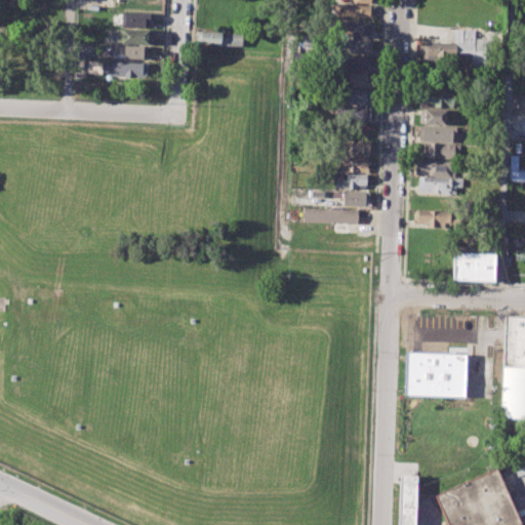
[(336,3),(373,5),(373,17),(335,15),(336,3)]
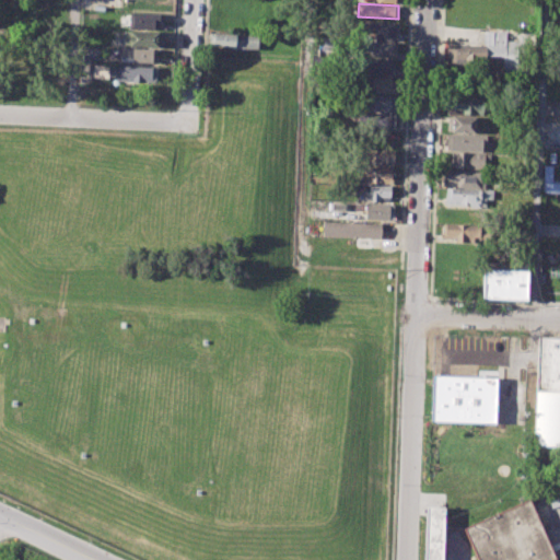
[(129,12),(161,12),(160,25),(154,25),(154,30),(129,28),(129,12)]
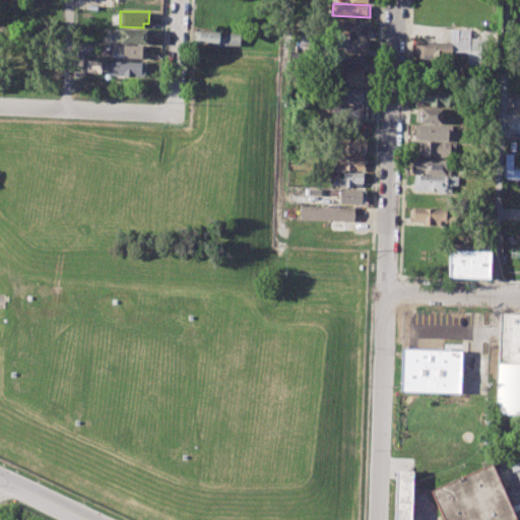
[(332,20),(370,22),(369,37),(346,36),(346,29),(332,28),(332,20)]
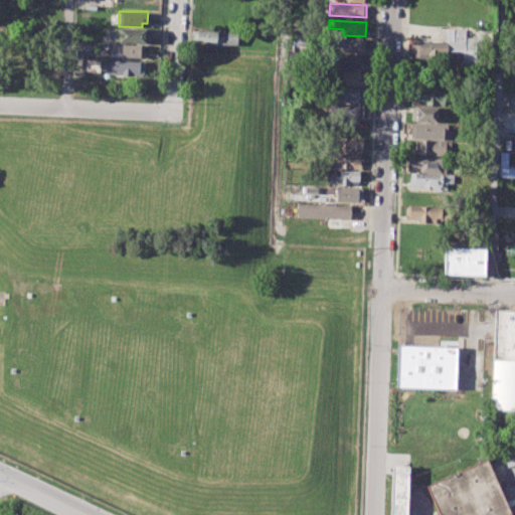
[(446,27),(471,29),(470,42),(445,40),(446,27)]
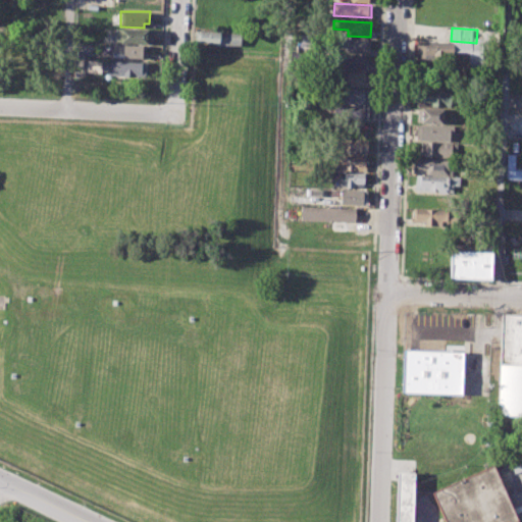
[(120,29),(152,30),(152,43),(119,42),(120,29)]
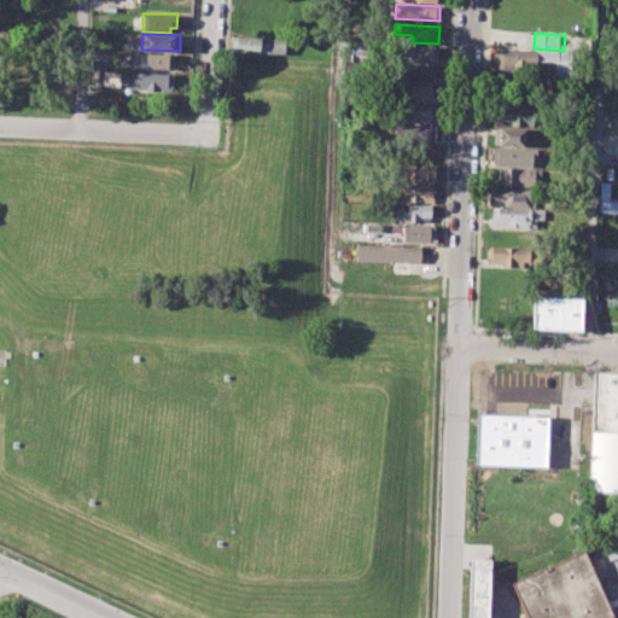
[(231,35),(286,38),(285,53),(231,51),(231,35)]
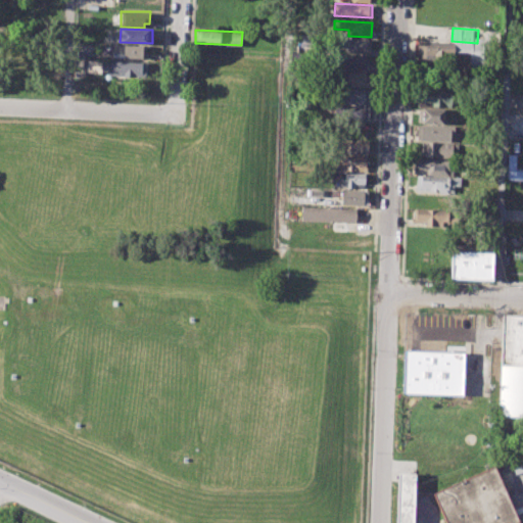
[(340,39),(370,40),(369,53),(340,51),(340,39)]
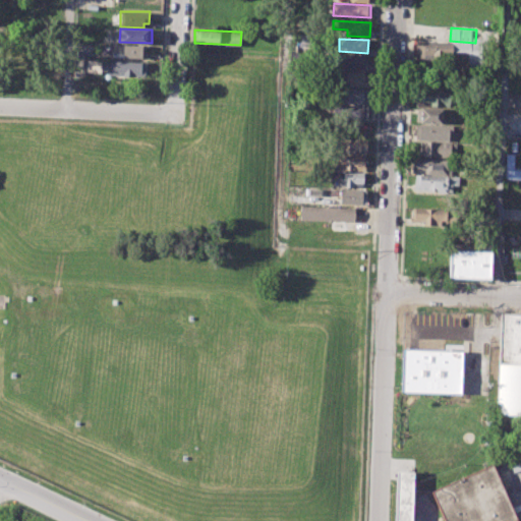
[(416,42),(452,43),(452,61),(415,60),(416,42)]
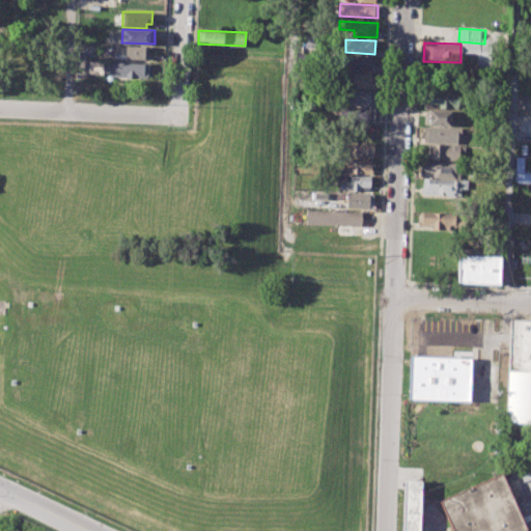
[(114,46),(148,47),(147,59),(114,57),(114,46)]
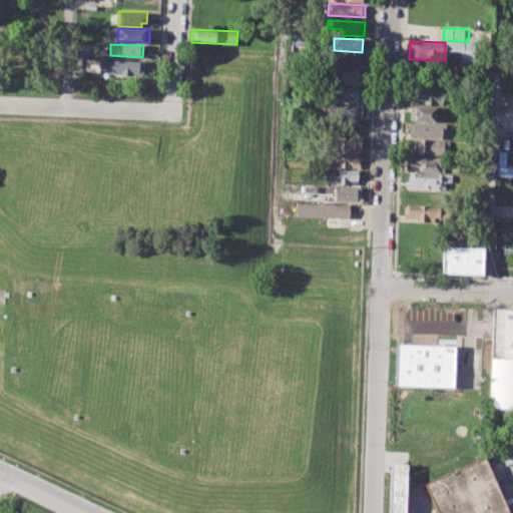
[(333,53),(360,55),(359,68),(332,66),(333,53)]
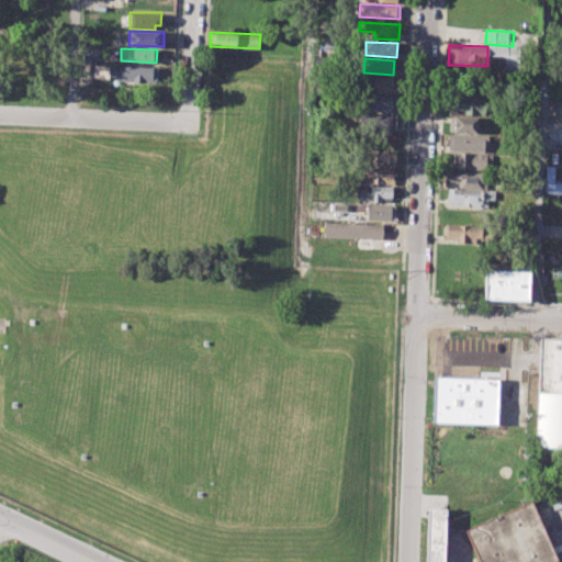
[(116,66),(157,66),(156,82),(115,81),(116,66)]
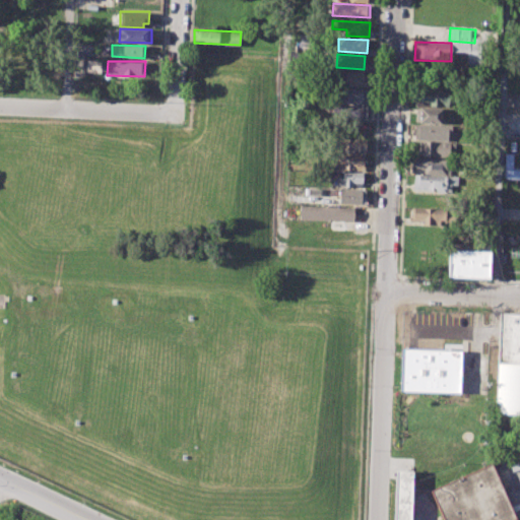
[(337,70),(368,72),(367,85),(337,84),(337,70)]
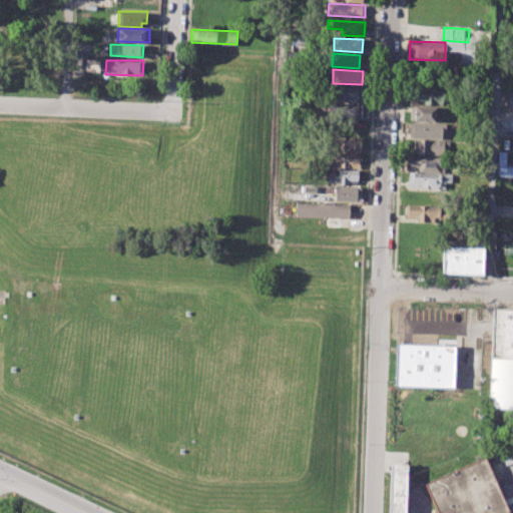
[(415,85),(446,87),(445,104),(426,103),(426,99),(414,98),(415,85)]
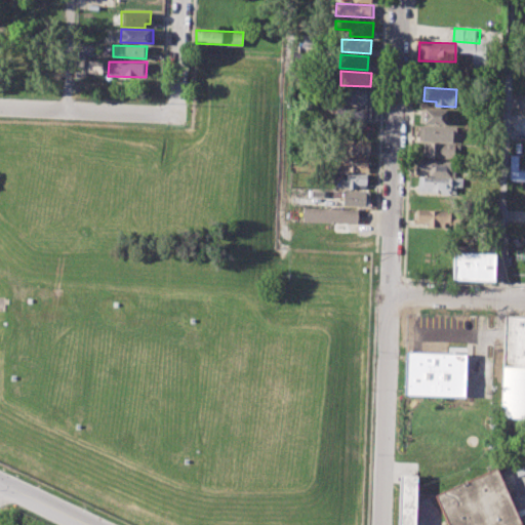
[(341,88),(370,89),(370,105),(347,104),(348,97),(341,97),(341,88)]
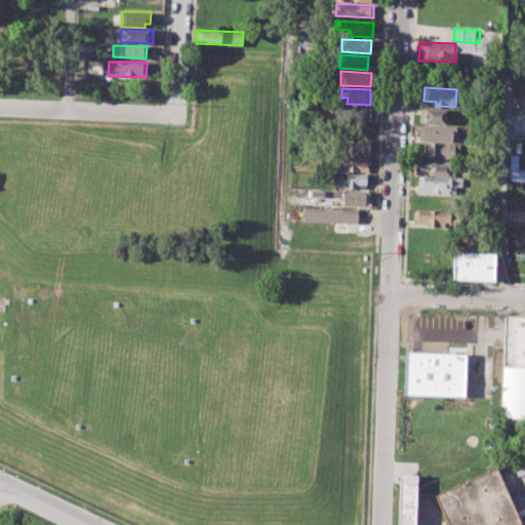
[(342,106),(371,107),(370,122),(342,121),(342,106)]
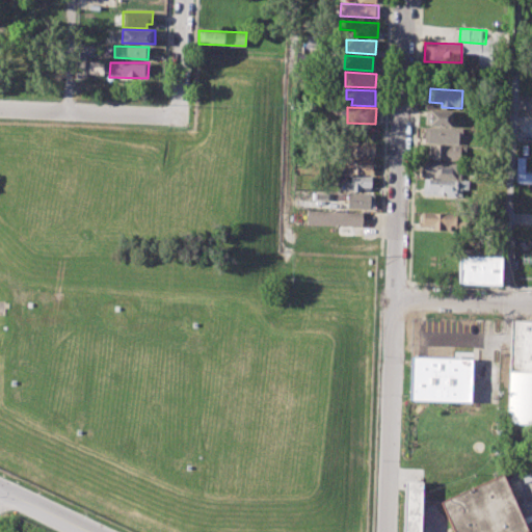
[(426,110),(452,111),(452,126),(425,125),(426,110)]
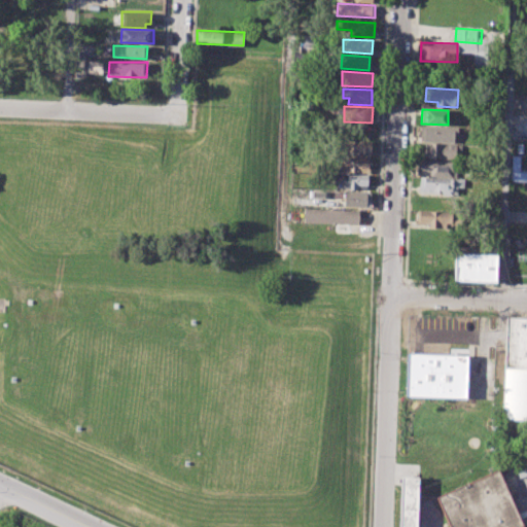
[(422,127),(458,129),(457,141),(421,140),(422,127)]
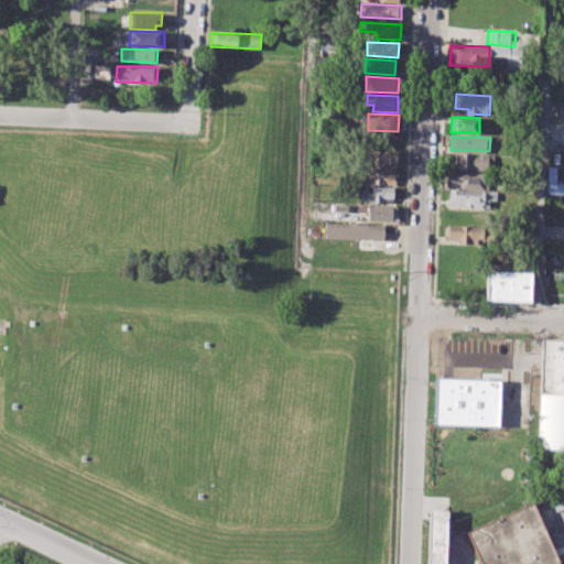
[(365,150),(396,151),(394,165),(364,164),(365,150)]
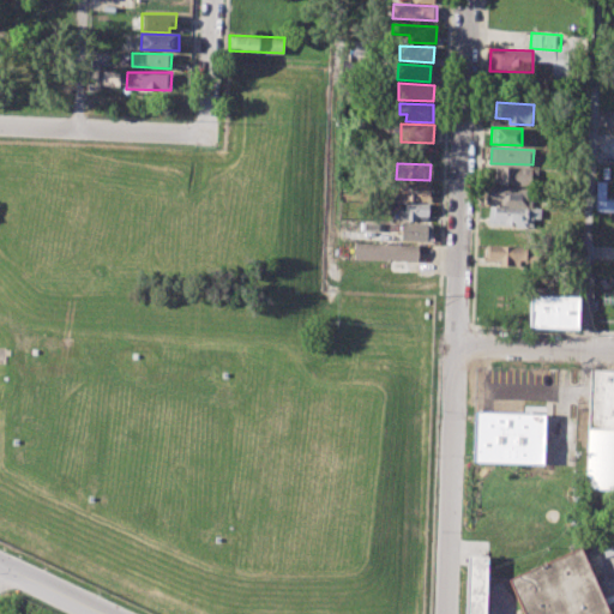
[(495,167),(539,168),(539,184),(494,182),(495,167)]
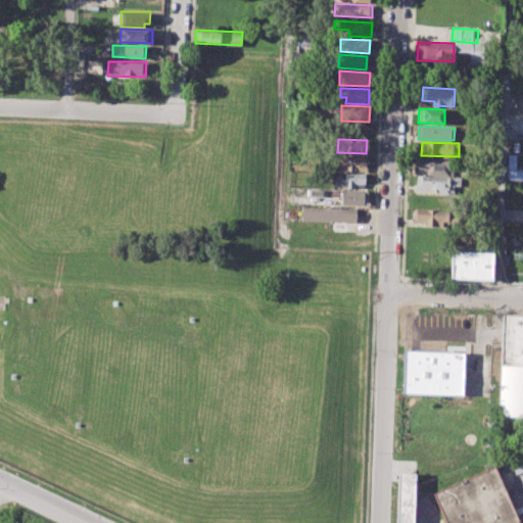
[(337,155),(365,157),(364,171),(336,170),(337,155)]
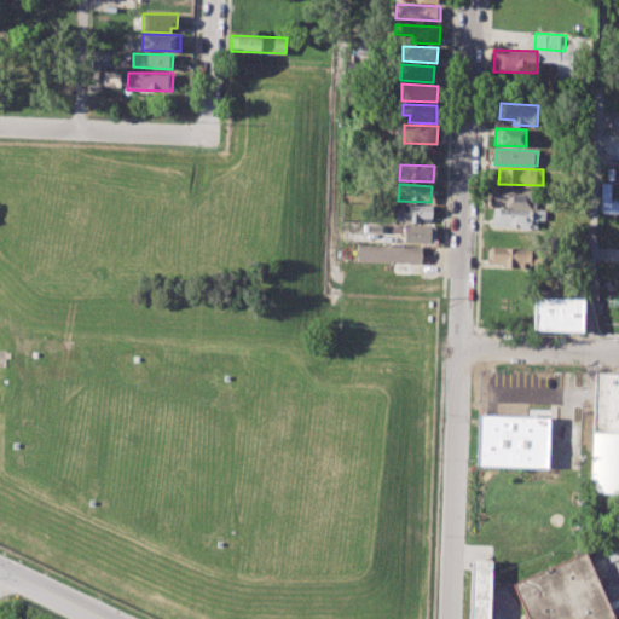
[(490,189),(532,191),(531,207),(489,206),(490,189)]
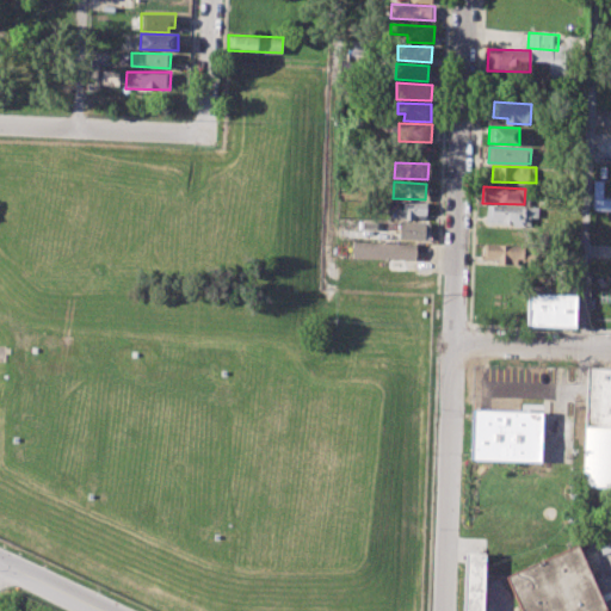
[(610,199),(600,199),(600,190),(593,190),(592,210),(610,210),(610,199)]
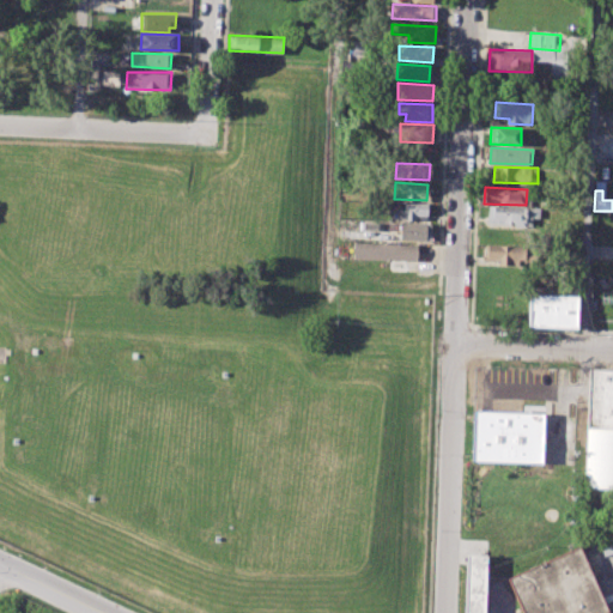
[(404,202),(428,204),(426,220),(392,219),(392,206),(404,207),(404,202)]
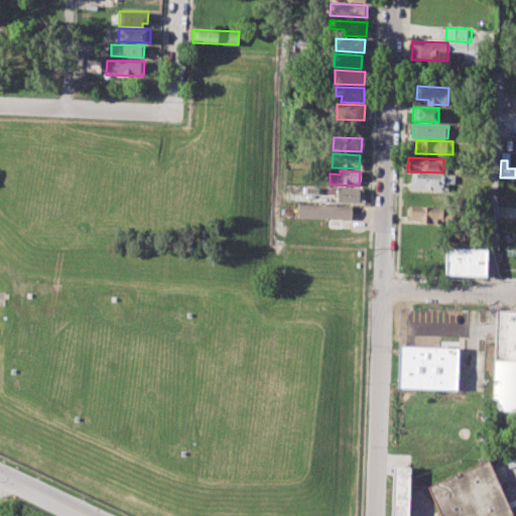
[(411,173),(453,176),(453,182),(447,182),(446,190),(410,188),(411,173)]
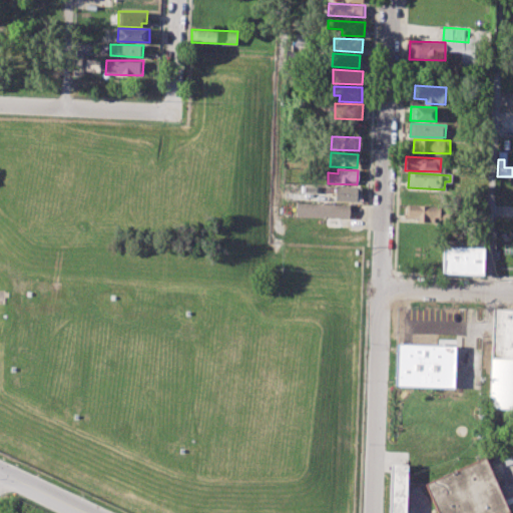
[(335,186),(360,187),(360,200),(334,199),(335,186)]
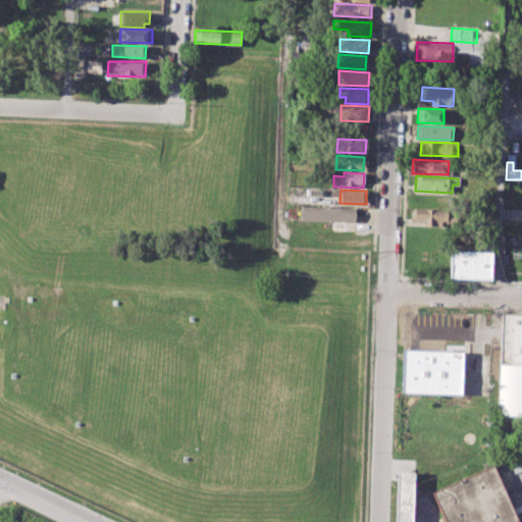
[(301,206),(356,208),(355,222),(300,220),(301,206)]
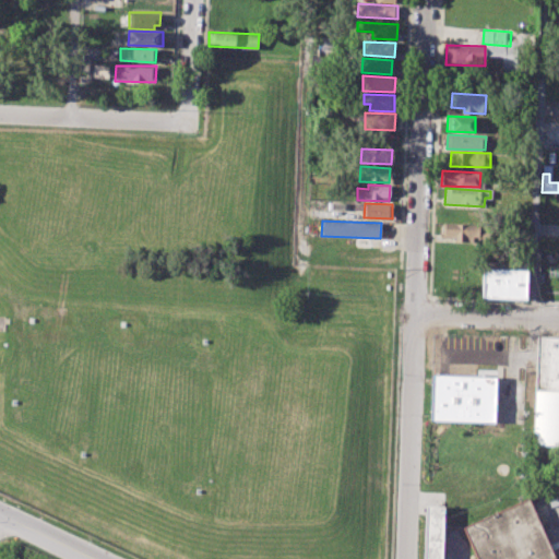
[(442,223),(476,224),(475,238),(464,238),(464,241),(453,241),(453,237),(441,236),(442,223)]
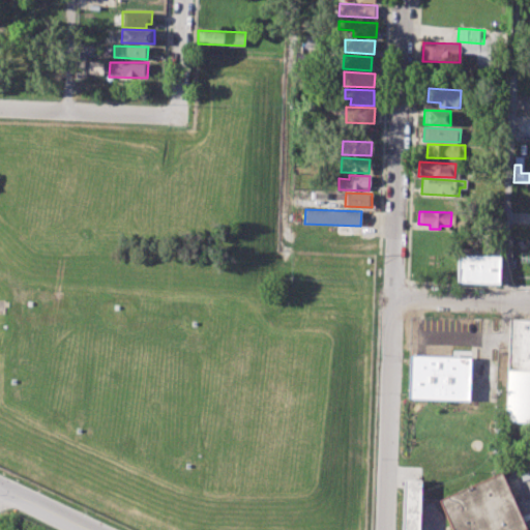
[(458,252),(499,253),(498,283),(457,282),(458,252)]
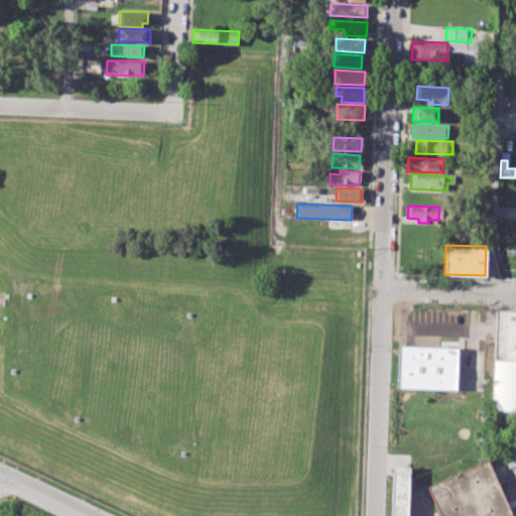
[(515,310),(495,310),(494,360),(515,360),(515,310)]
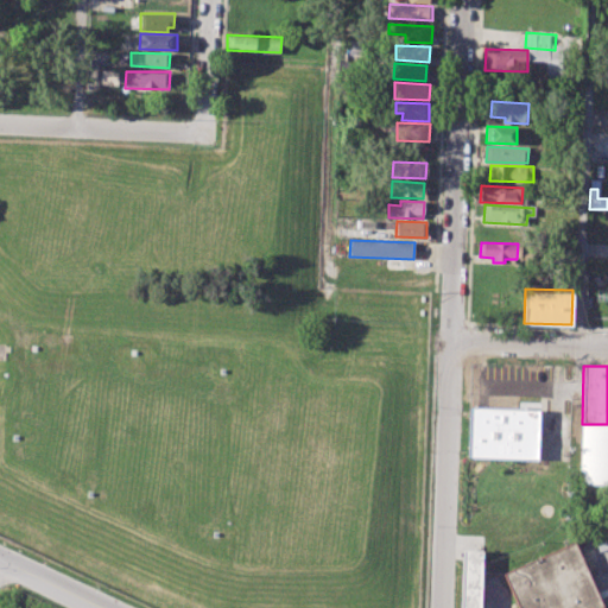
[(469,407),(467,456),(539,460),(540,410),(469,407)]
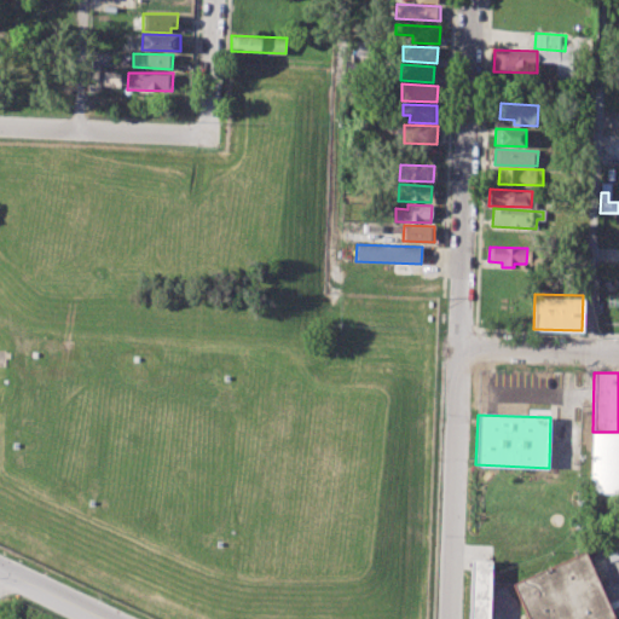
[(618,432),(593,432),(590,498),(618,498),(618,432)]
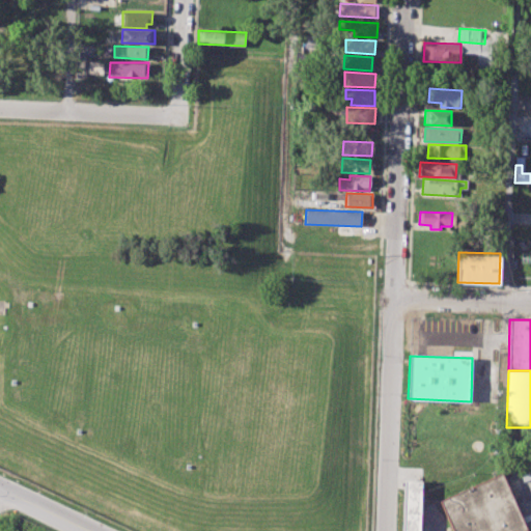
[(452,530),(440,501),(502,473),(527,530),(524,530),(452,530)]
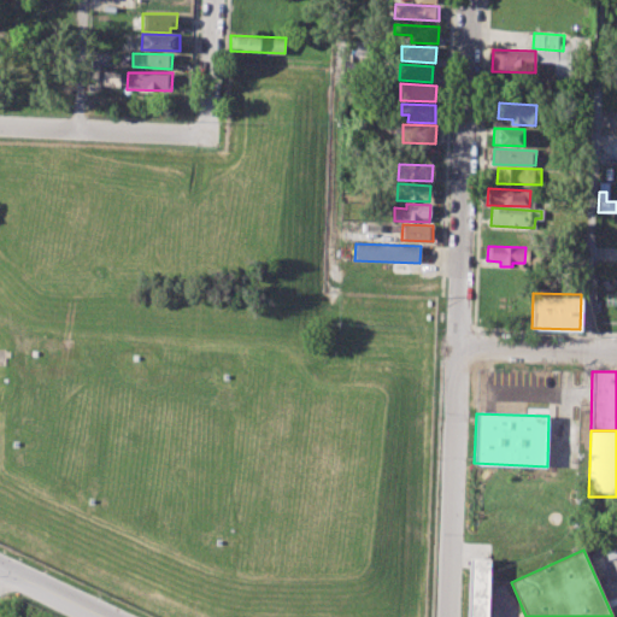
[(469,557),(466,616),(489,616),(492,558),(469,557)]
